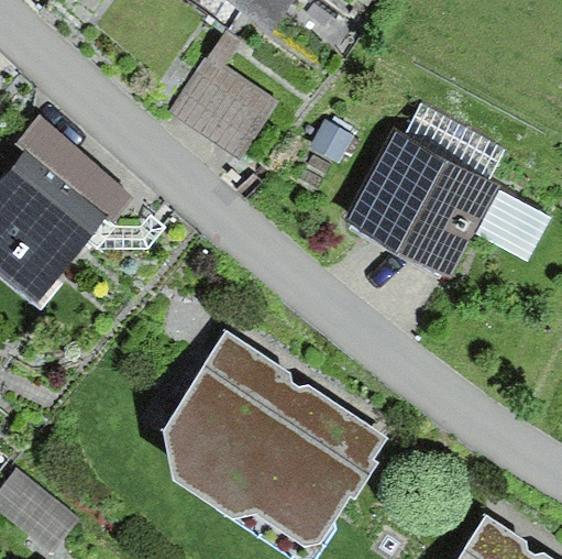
[(226,0),(274,31),(277,23),(293,0),(226,0)]
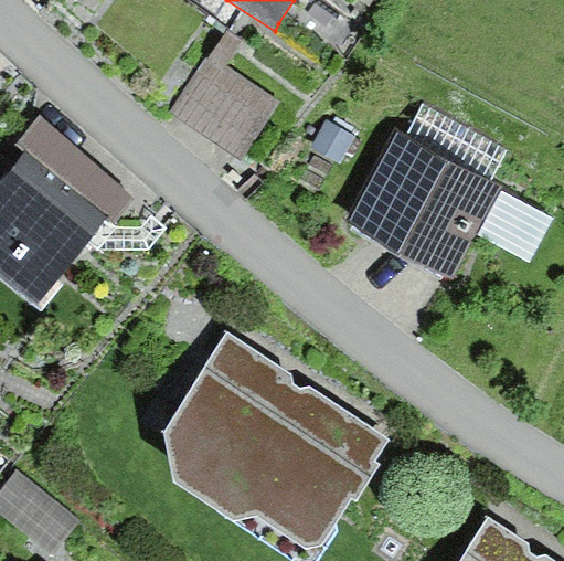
[(374,27),(334,0),(294,0),(278,23),(344,70),(374,27)]
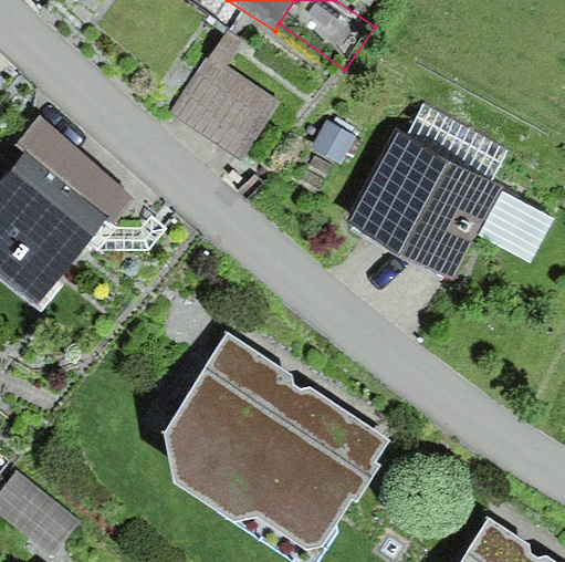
[(226,29),(209,55),(225,65),(241,40),(226,29)]
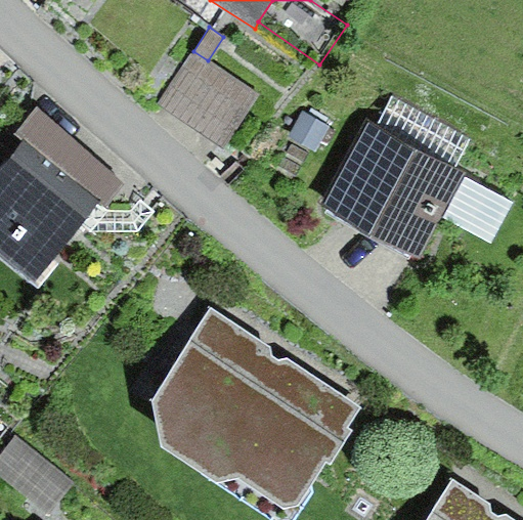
[(191,50),(157,102),(224,146),(258,94),(208,60),(193,51),(191,50)]
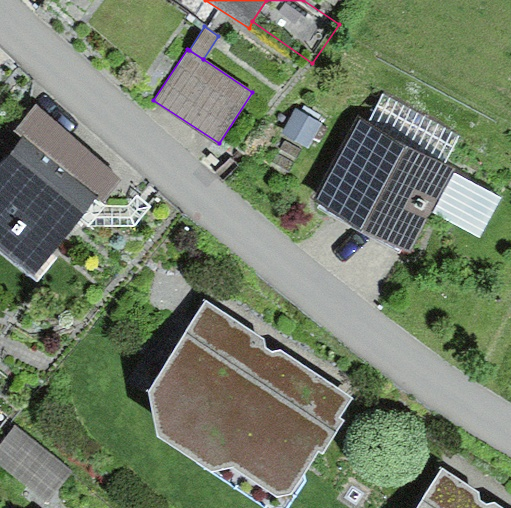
[(381,95),(365,126),(442,166),(459,135),(381,95)]
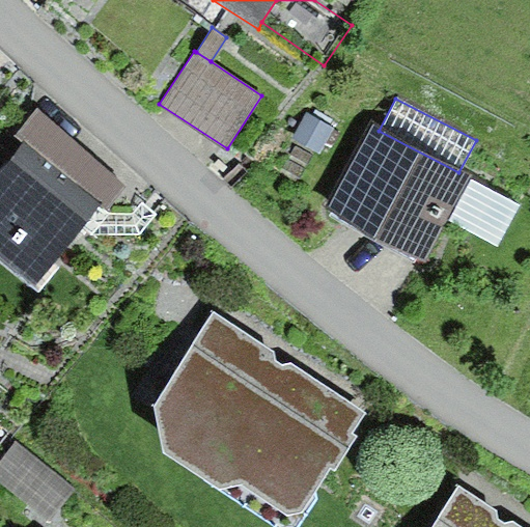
[(16,135),(24,141),(103,204),(109,211),(131,184),(37,108),(16,135)]
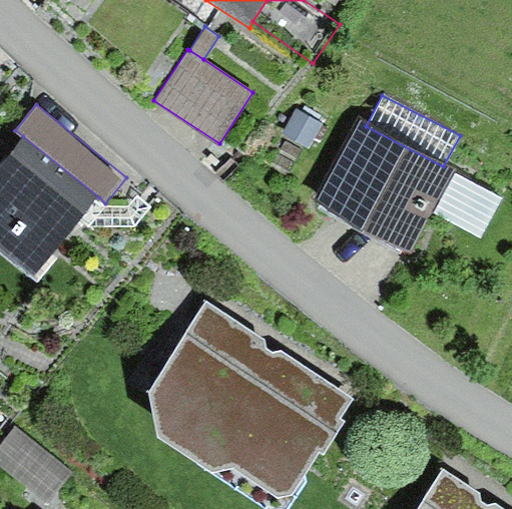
[(295,104),(281,128),(308,144),(322,120),(295,104)]
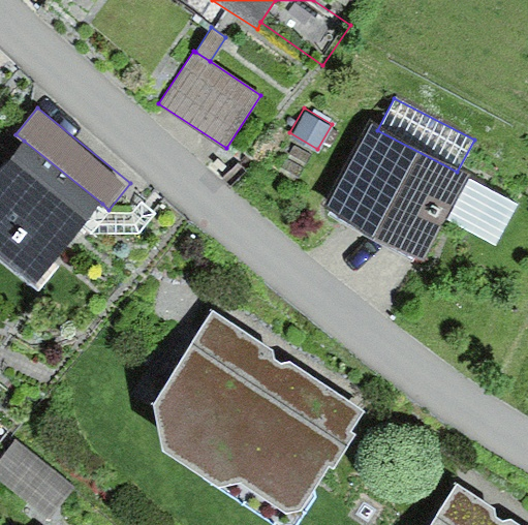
[(377,130),(367,123),(322,206),(420,258),(442,217),(464,176),(457,172),(377,130)]
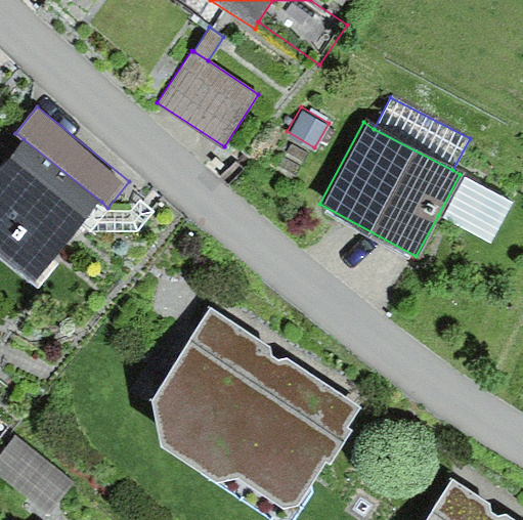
[(101,202),(24,139),(0,168),(0,256),(35,284),(101,202)]
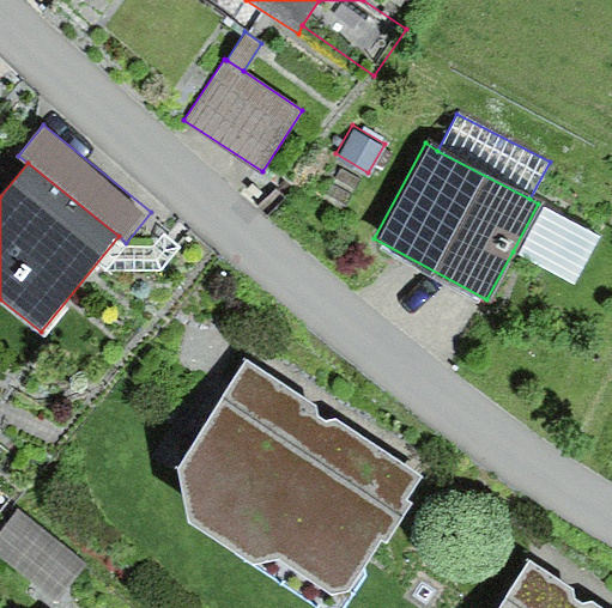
[(538,204),(513,251),(575,284),(600,236),(538,204)]
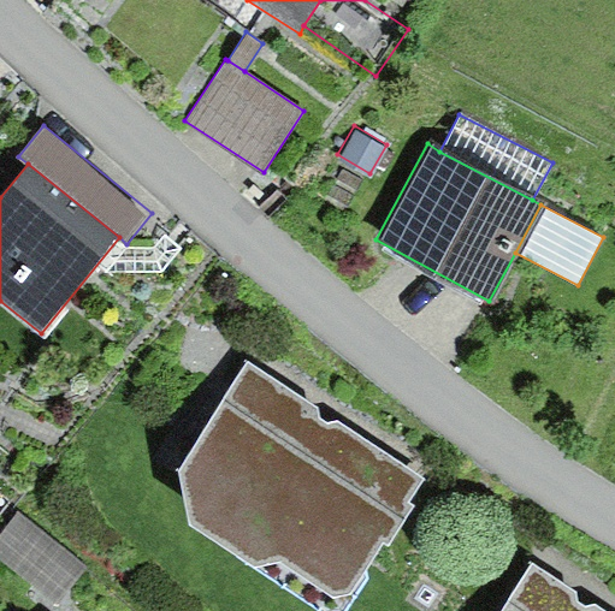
[(318,409),(243,361),(177,473),(189,526),(259,571),(281,564),(333,598),(352,595),(383,544),(389,547),(414,506),(409,502),(425,478),(335,419),(327,422),(319,417),(318,409)]
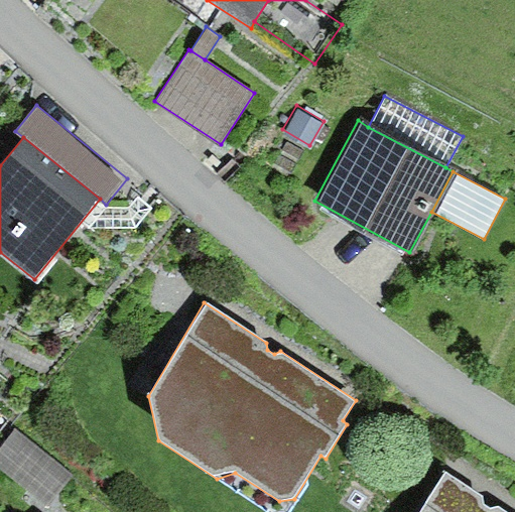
[(74,474),(15,428),(0,448),(0,468),(48,506),(74,474)]
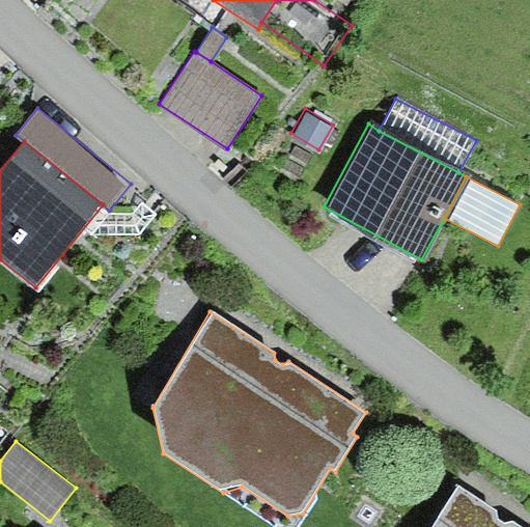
[(496,509),(455,482),(429,526),(523,526),(512,520),(503,522),(496,517),(496,509)]
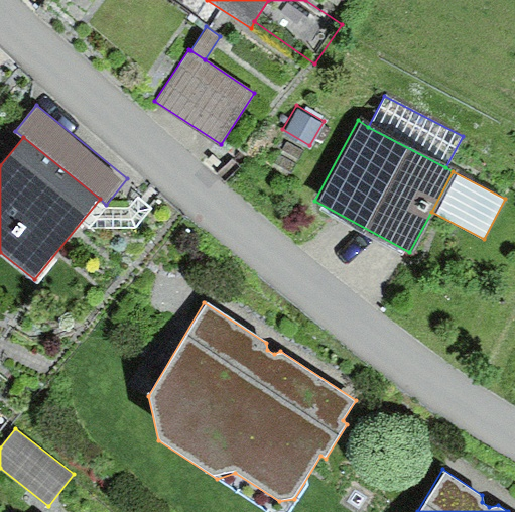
All buildings are outlined.
